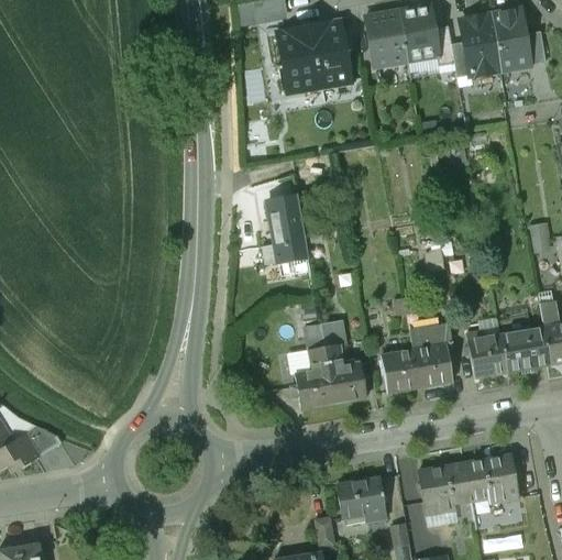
[(238,4),(241,25),(279,20),(276,0),(268,0),(238,4)]
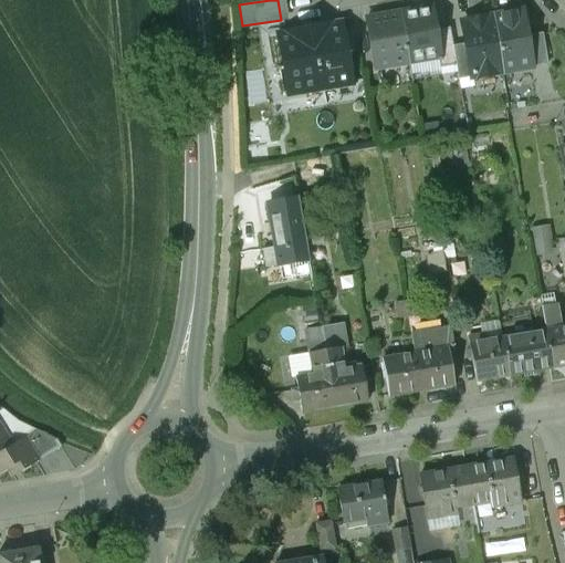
[(439,55),(440,54),(436,28),(432,4),(400,10),(409,60),(439,55)]
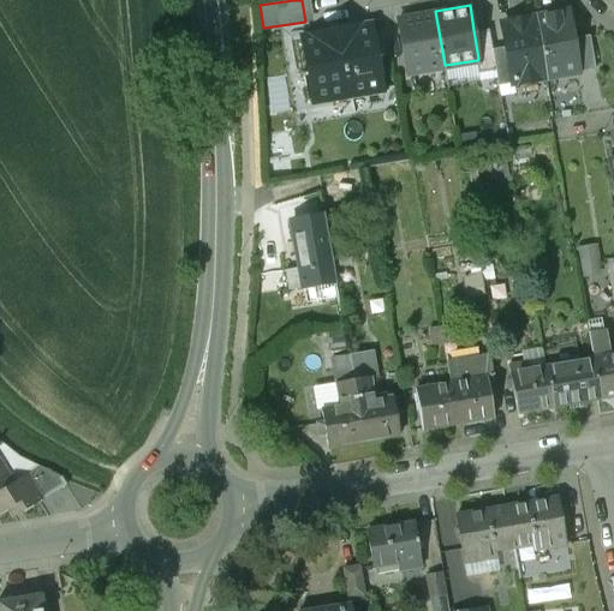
[(445,65),(435,11),(400,17),(409,72),(445,65)]
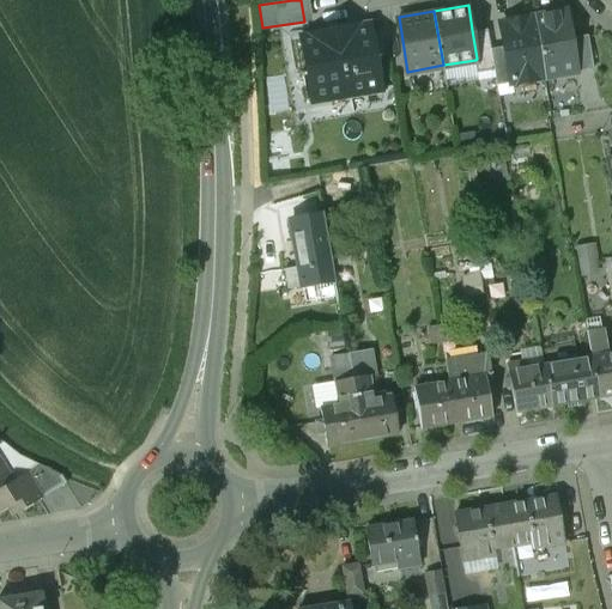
[(534,16),(545,74),(577,68),(571,36),(567,11),(534,16)]
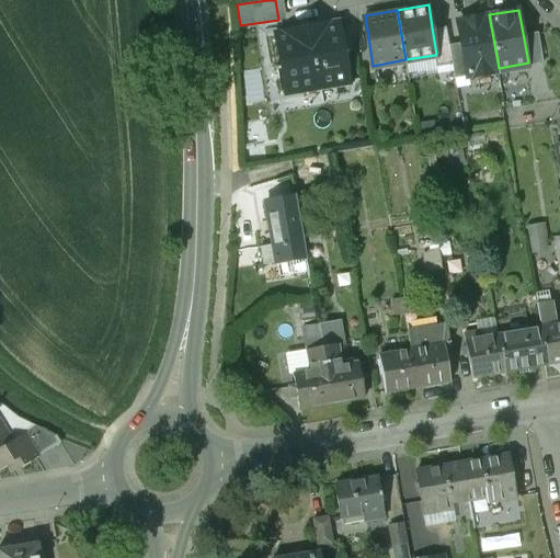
[(499,68),(489,14),(459,20),(463,41),(468,73),(469,73),(499,68)]
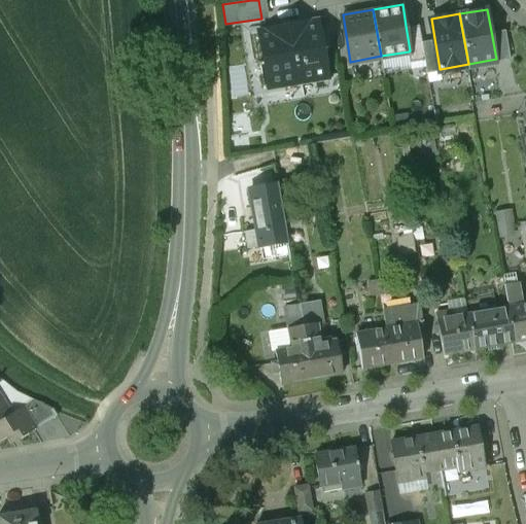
[(328,76),(318,19),(259,29),(270,86),(328,76)]
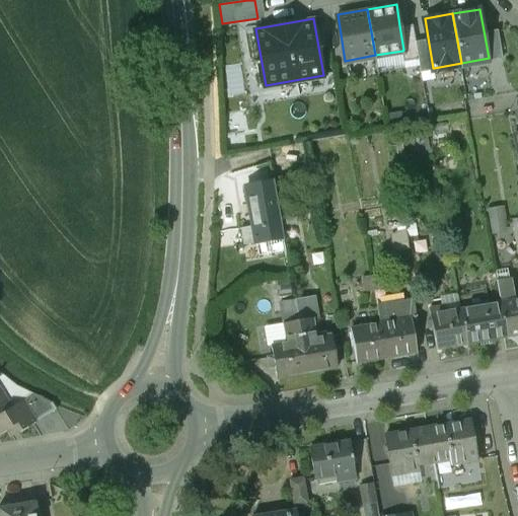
[(419,57),(416,40),(413,23),(399,25),(403,50),(402,51),(404,60),(419,57)]
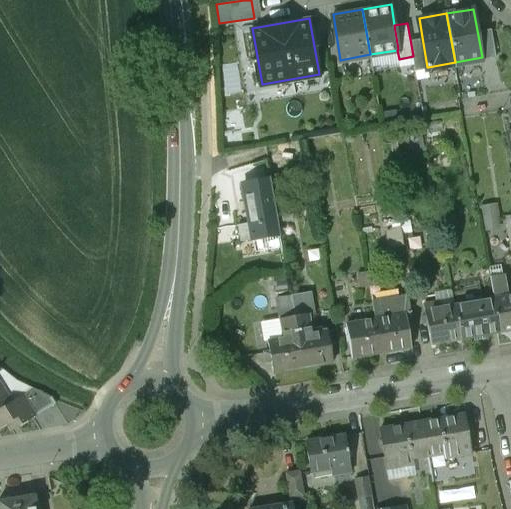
[(477,30),(482,57),(496,55),(491,27),(477,30)]
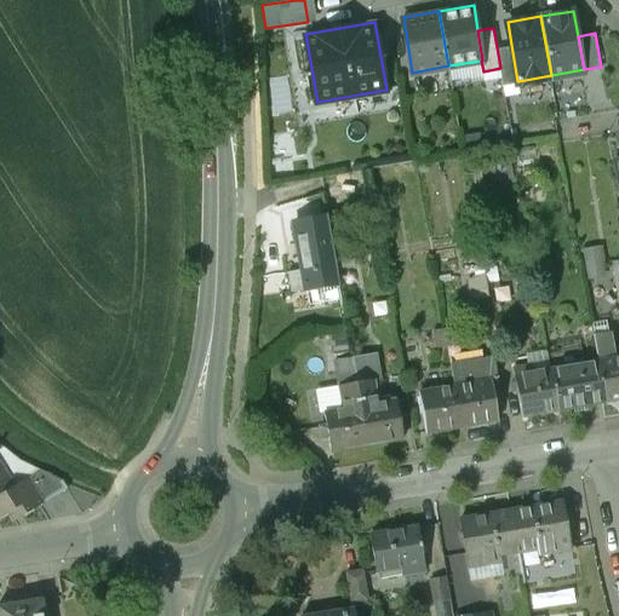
[(517,81),(511,45),(497,47),(500,68),(504,91),(520,88),(519,81),(517,81)]
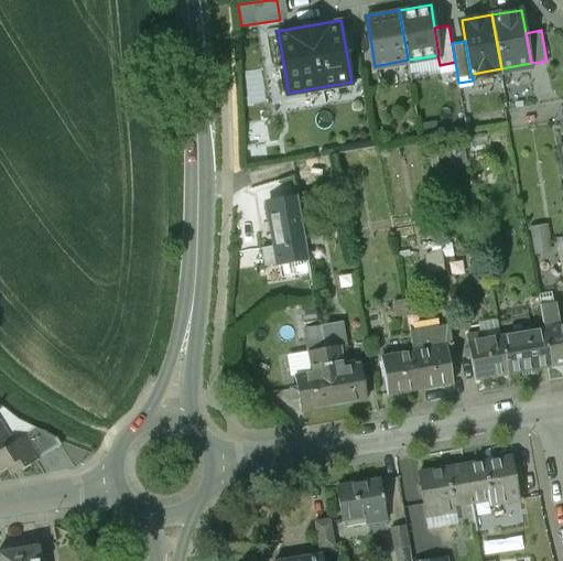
[(309,257),(298,196),(268,202),(275,244),(262,246),(266,265),(309,257)]
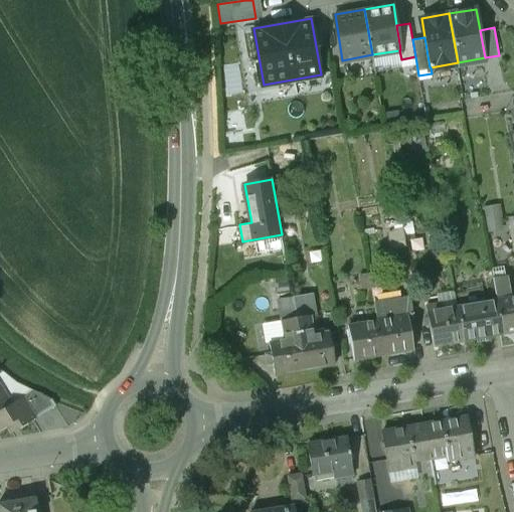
[(499,203),(484,206),(489,231),(503,228),(499,203)]
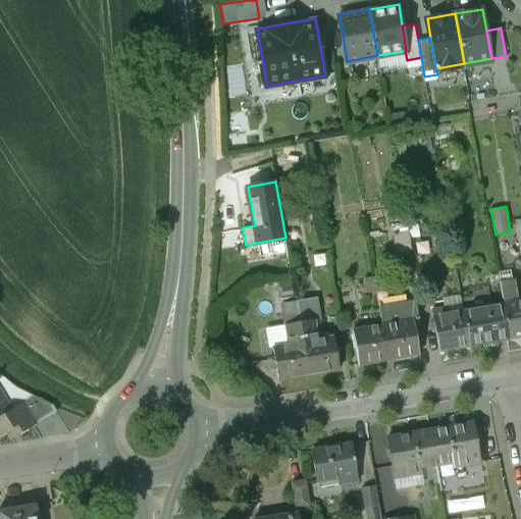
[(385,217),(385,208),(366,208),(366,217),(385,217)]
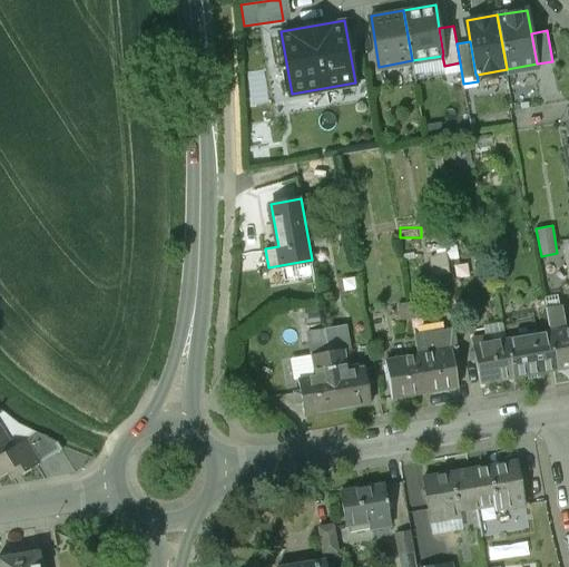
[(435,256),(438,270),(453,267),(452,254),(435,256)]
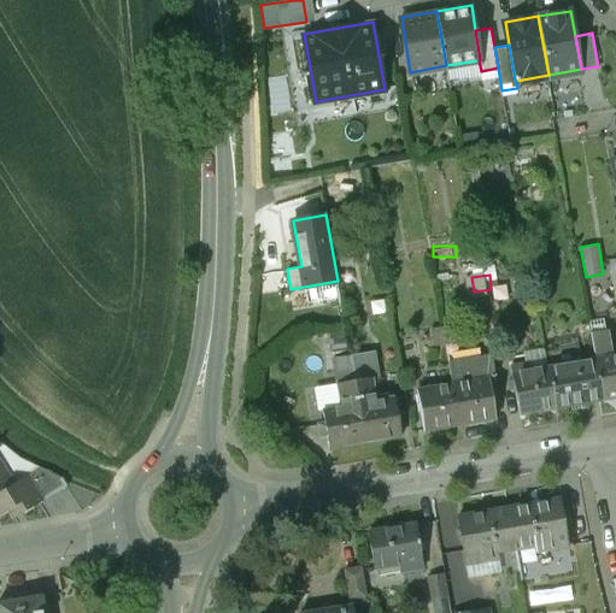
[(540,322),(544,339),(555,336),(551,319),(540,322)]
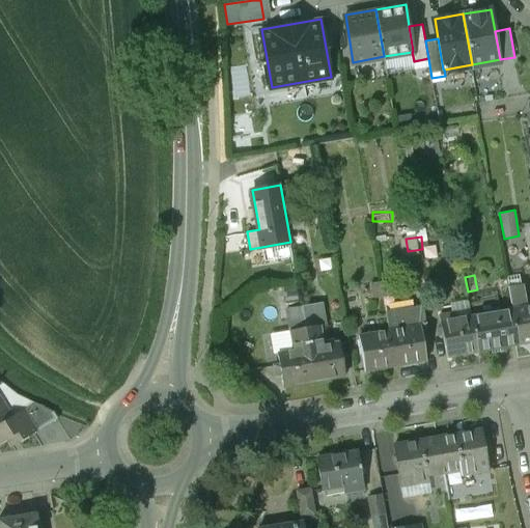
[(384,295),(393,294),(391,279),(382,281),(384,295)]
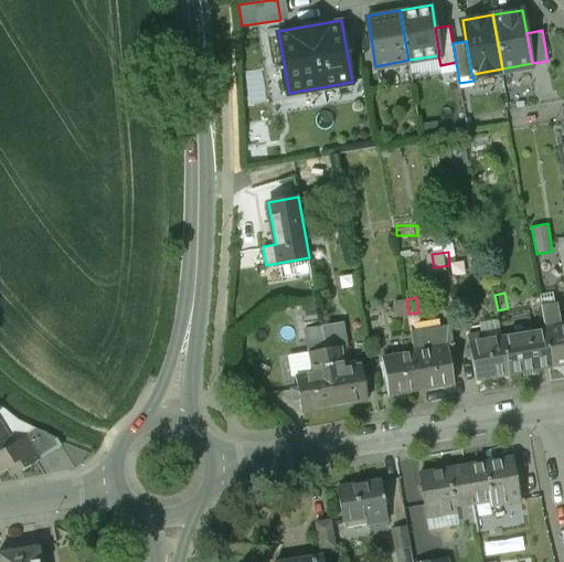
[(398,316),(408,314),(406,299),(395,301),(398,316)]
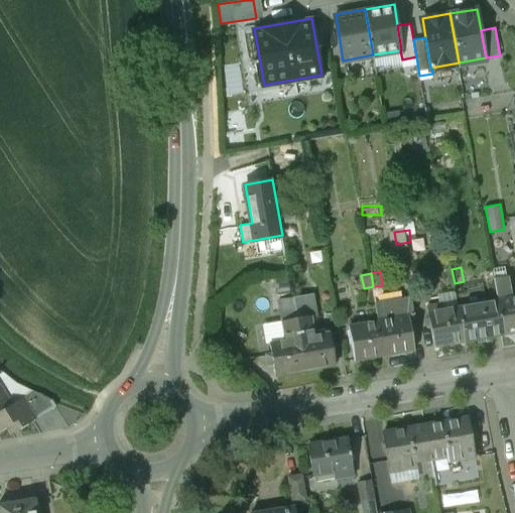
[(514,296),(510,297),(506,276),(495,278),(498,299),(504,333),(514,331),(514,296)]
